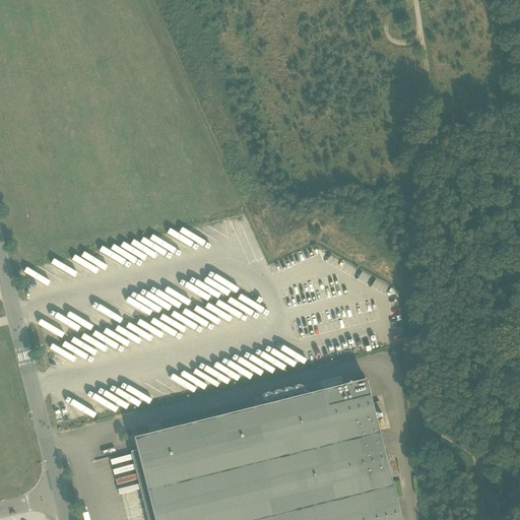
[(123,263),(125,259),(101,249),(99,253),(123,263)]
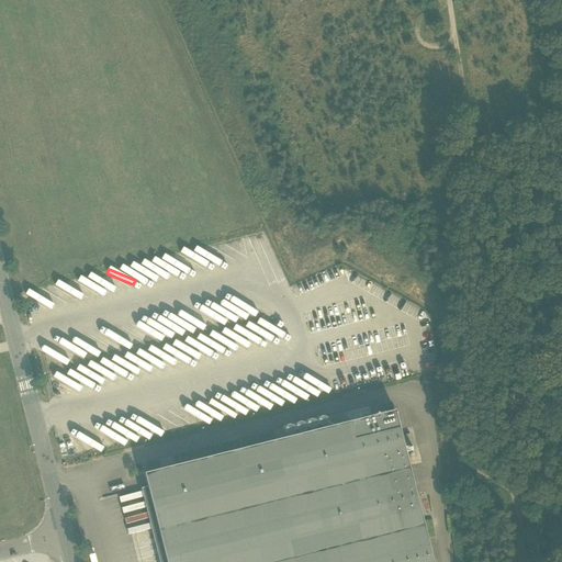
[(231,296),(228,300),(253,315),(255,312),(231,296)]
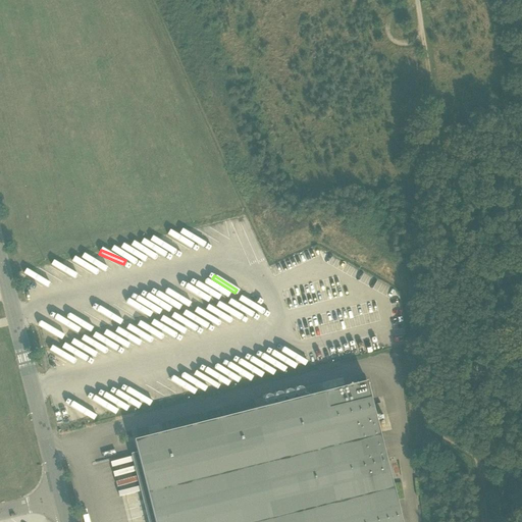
[(40,322),(38,327),(61,337),(64,333),(40,322)]
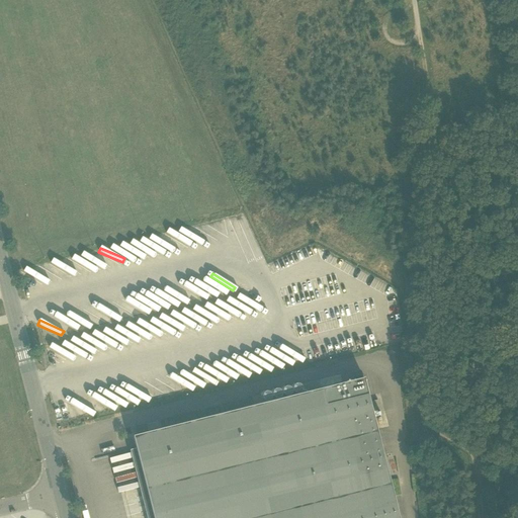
[(195,369),(193,375),(216,384),(218,379),(228,382),(228,376),(238,379),(240,374),(248,376),(251,375),(247,369),(259,373),(262,372),(259,366),(270,371),(271,370),(266,362),(282,368),(289,364),(259,353),(259,358),(247,354),(252,363),(238,357),(238,364),(227,360),(225,364),(213,364),(216,367),(202,367),(205,373),(195,369)]
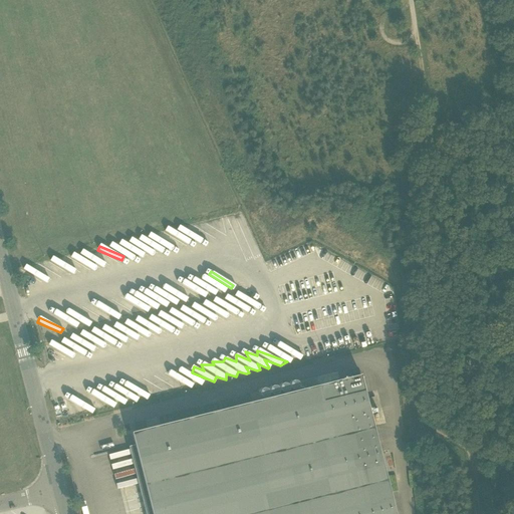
[(168,375),(192,389),(196,381),(171,369),(168,375)]
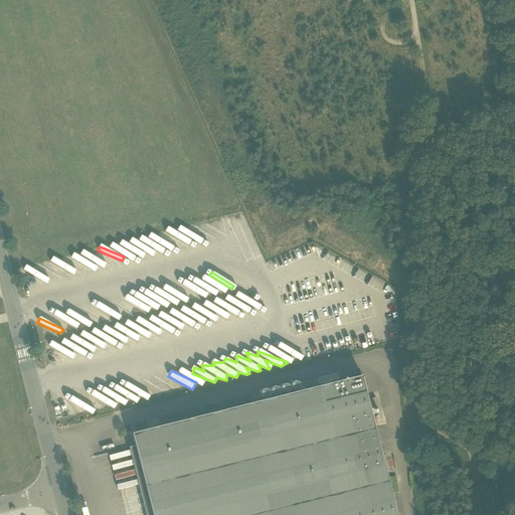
[(396,514),(362,377),(133,435),(152,514),(396,514)]
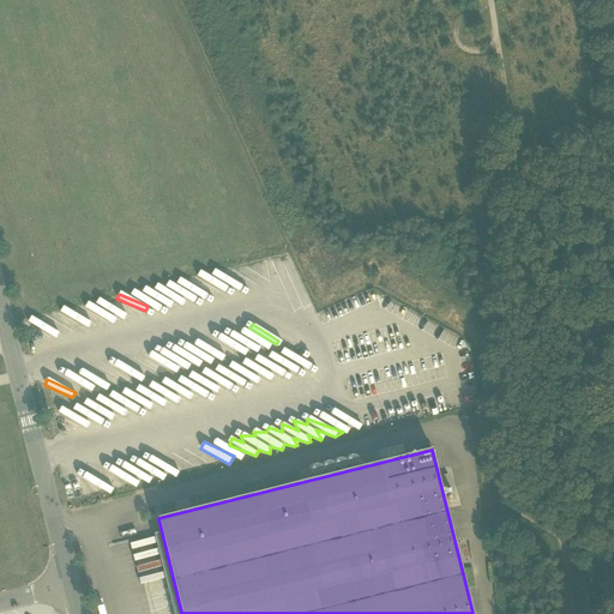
[(167,473),(178,476),(180,469),(174,467),(175,462),(163,457),(162,458),(145,452),(142,461),(137,459),(134,467),(118,459),(115,467),(110,465),(108,473),(138,485),(140,480),(149,483),(152,475),(163,480),(167,473)]
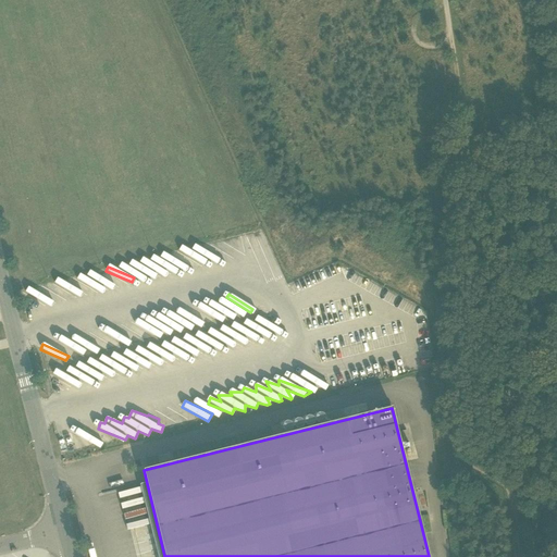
[(100,450),(109,437),(84,420),(75,433),(100,450)]
